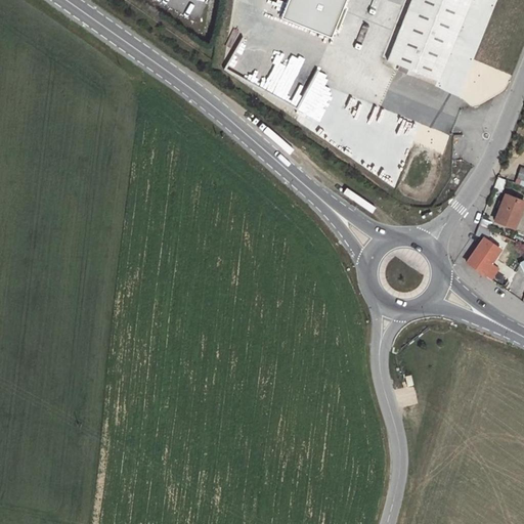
[(344,0),(286,0),(278,18),(330,38),(344,0)]
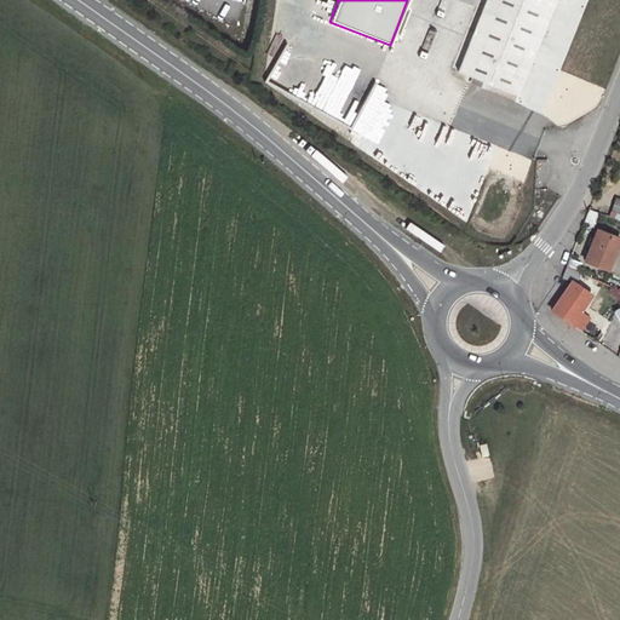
[(556,0),(486,0),(457,73),(517,97),(556,0)]
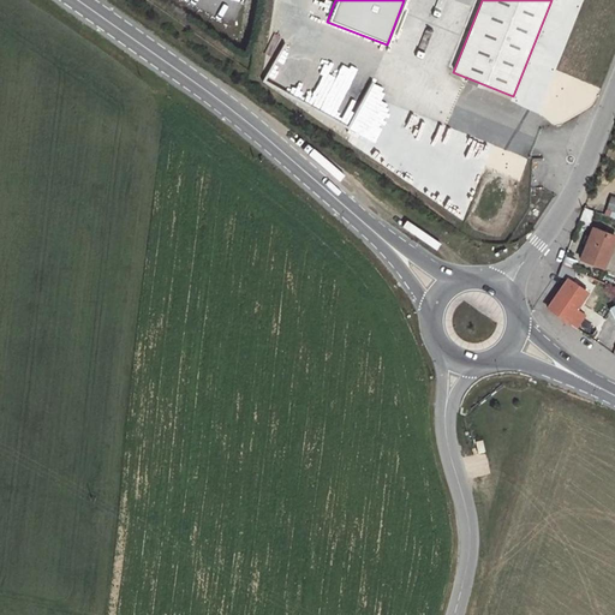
[(400,106),(443,125),(451,109),(407,90),(400,106)]
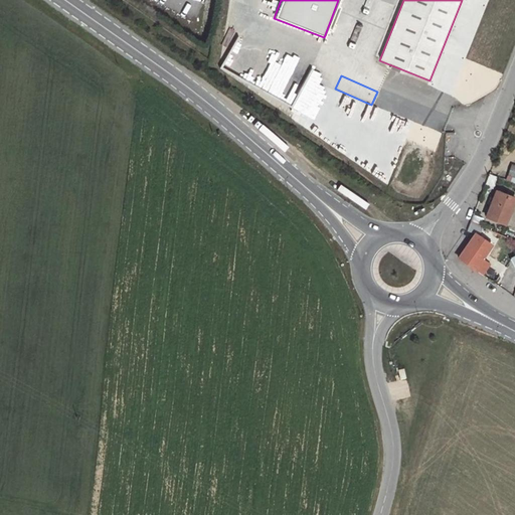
[(270,131),(266,136),(276,145),(281,140),(270,131)]
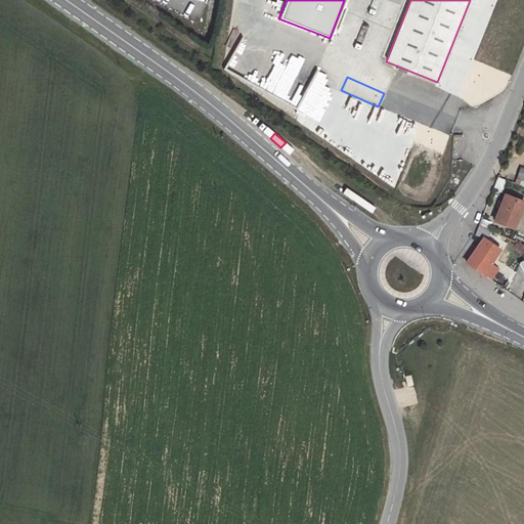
[(501,191),(506,179),(497,177),(493,189),(501,191)]
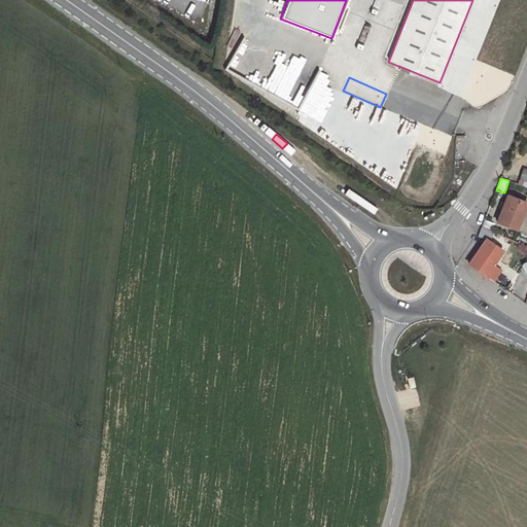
[(526,209),(526,203),(507,196),(498,220),(520,230),(526,209)]
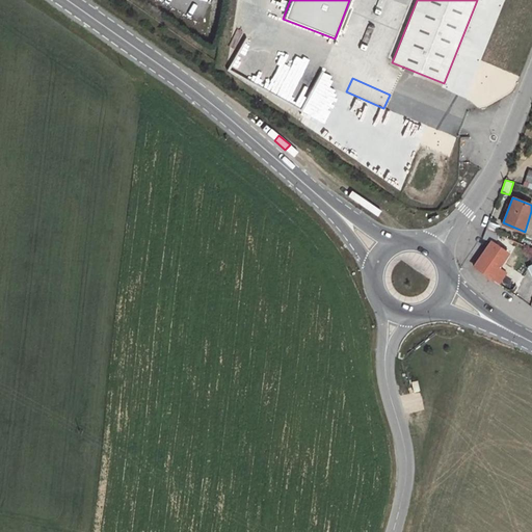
[(475,268),(500,285),(507,273),(499,268),(509,254),(493,242),(475,268)]
